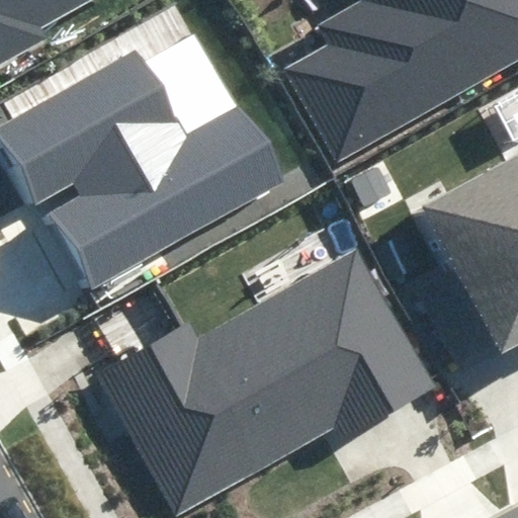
[(0,0),(0,61),(44,38),(34,21),(77,0),(0,0)]
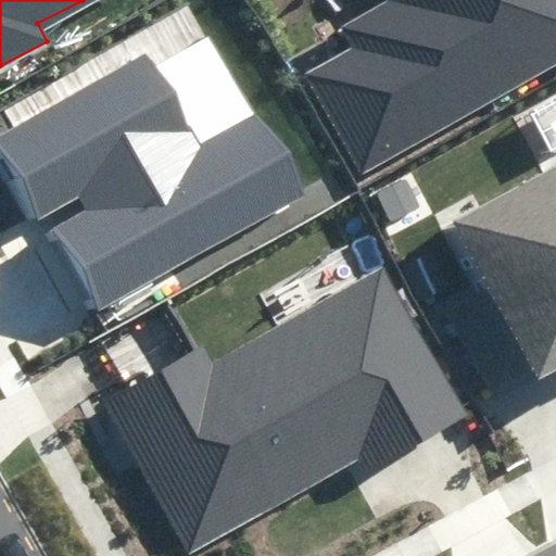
[(302,73),(364,177),(555,65),(555,0),(395,0),(341,32),(349,45),(302,73)]
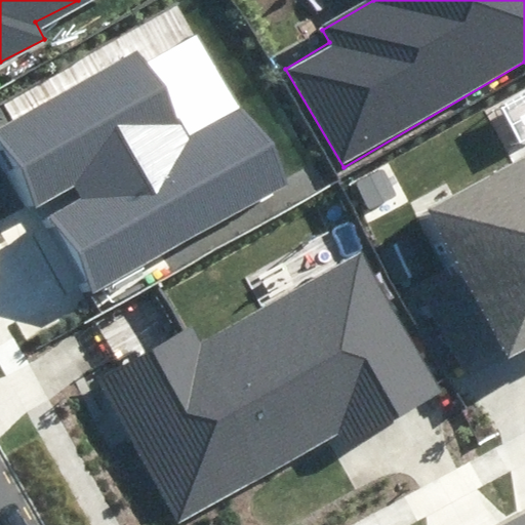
[(190,136),(142,53),(0,133),(0,136),(38,203),(74,184),(81,196),(49,214),(94,292),(290,180),(246,105),(190,136)]
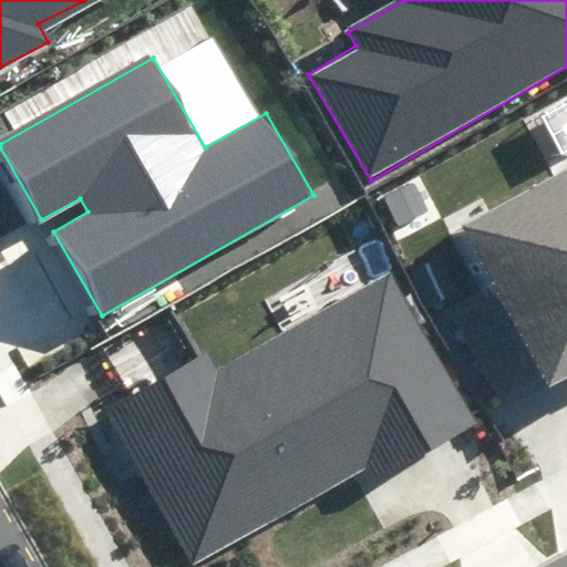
[(566,165),(460,225),(550,387),(566,377),(566,165)]
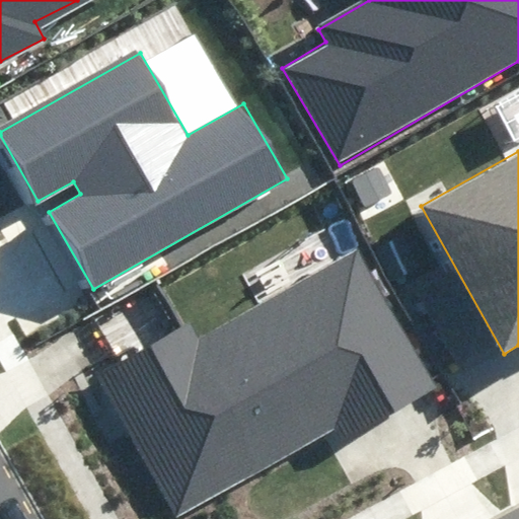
[(224,320),(294,448),(326,430),(336,445),(438,386),(357,244),(224,320)]
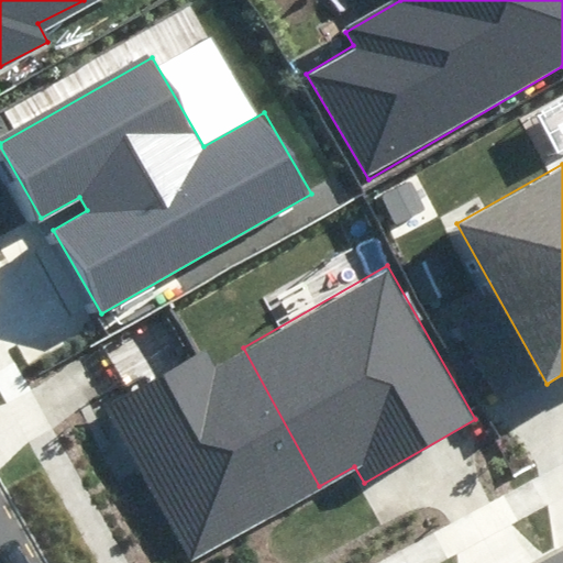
[(319,486),(243,348),(210,366),(200,349),(103,404),(192,559),(319,486)]
